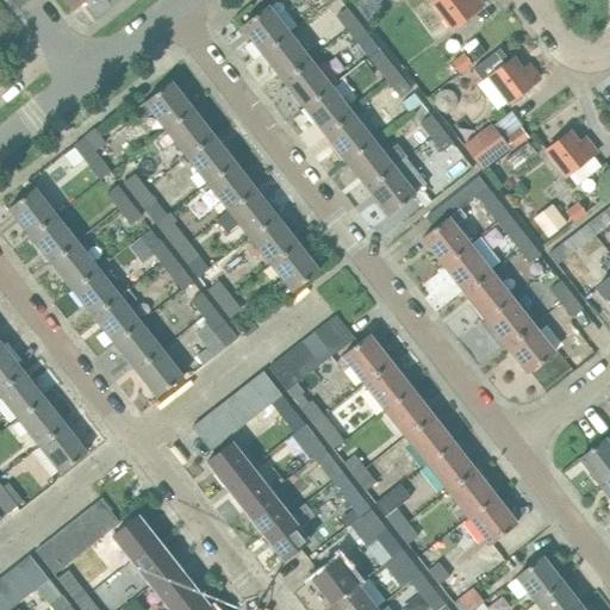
[(435,0),(434,2),(453,29),(464,20),(483,6),(478,0),(435,0)]
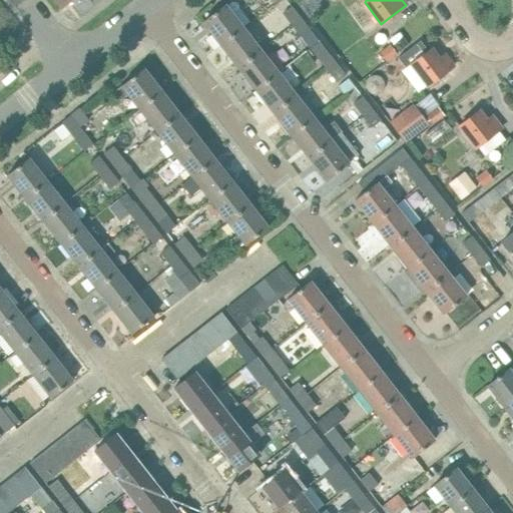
[(220,44),(242,28),(224,5),(203,22),(220,44)]
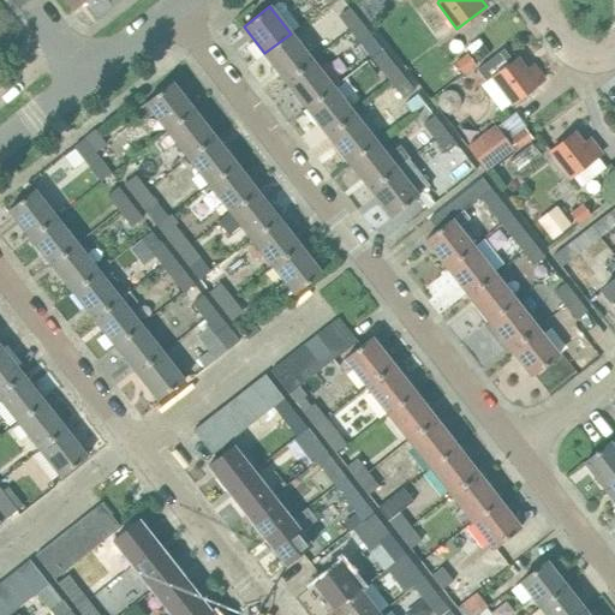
[(350,30),(362,22),(351,9),(339,17),(350,30)]
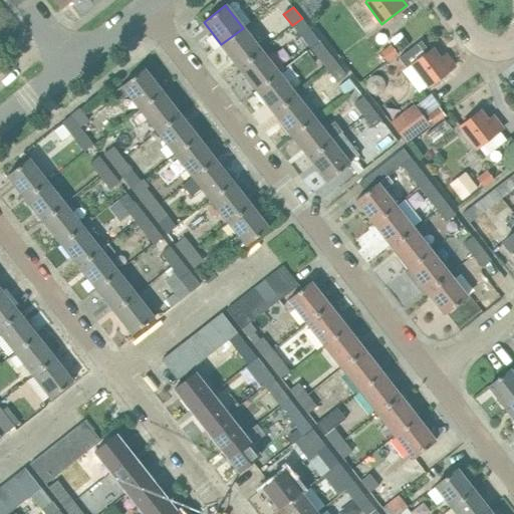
[(310,29),(302,18),(292,25),(301,36),(310,29)]
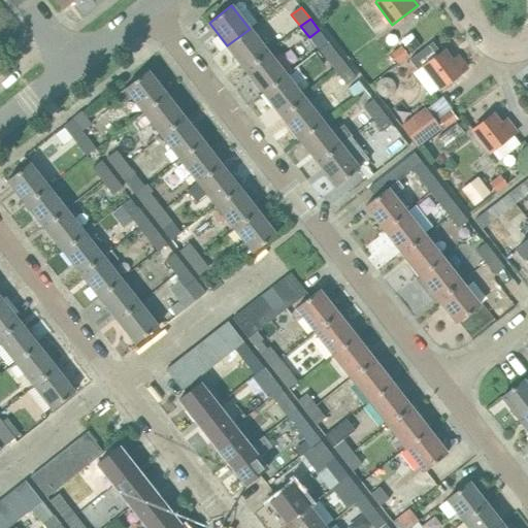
[(387,53),(404,39),(395,28),(378,40),(387,53)]
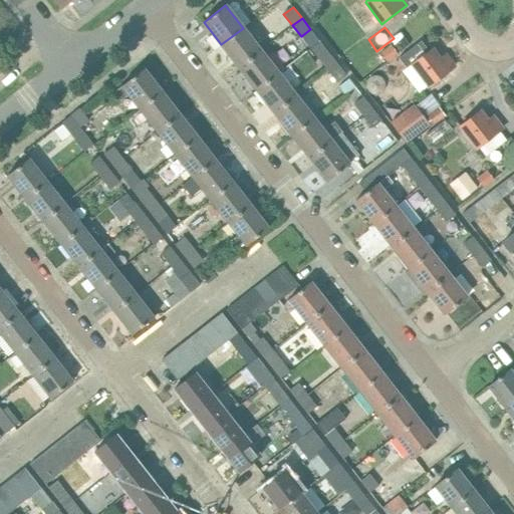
[(239,67),(260,50),(243,28),(221,44),(239,67)]
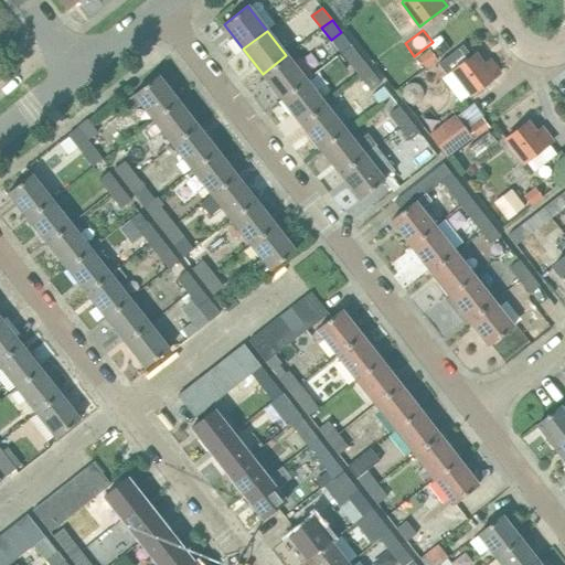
[(361,78),(371,70),(351,45),(343,51),(343,52),(352,63),(350,65),(361,78)]
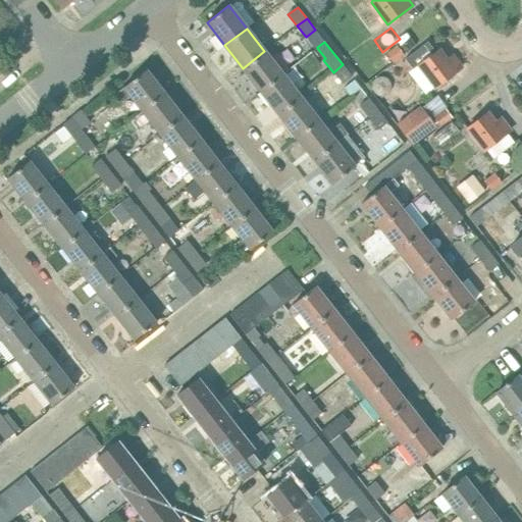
[(427,42),(405,59),(413,69),(418,65),(435,88),(444,82),(462,68),(452,56),(447,59),(439,50),(435,52),(427,42)]
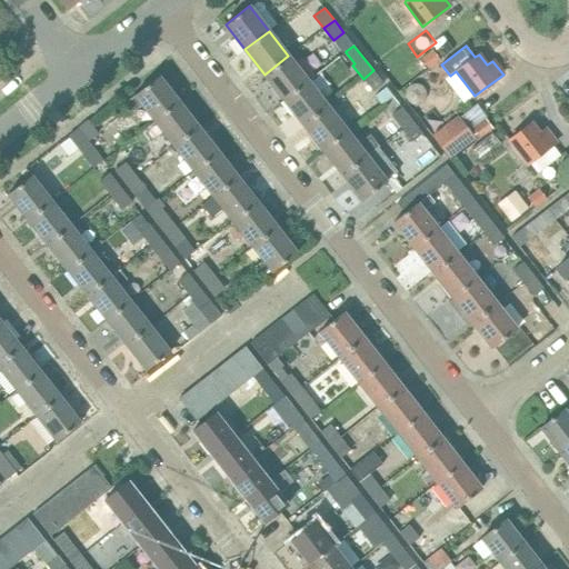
[(427,69),(439,60),(432,51),(420,59),(427,69)]
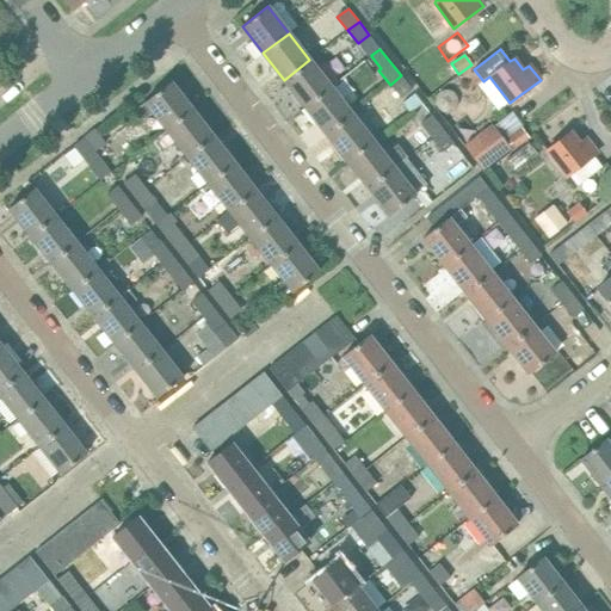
[(306,107),(331,87),(309,60),(284,80),(306,107)]
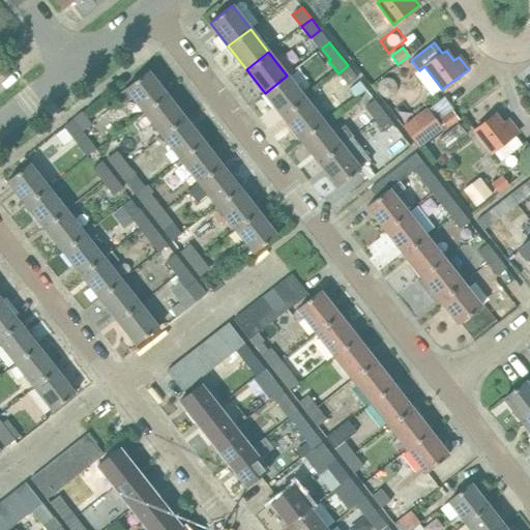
[(348,86),(356,79),(357,78),(348,65),(339,74),(348,86)]
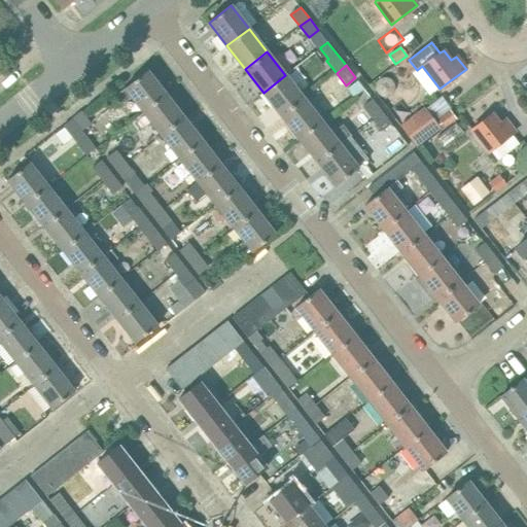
[(143,111),(166,94),(147,71),(115,96),(120,102),(130,95),(143,111)]
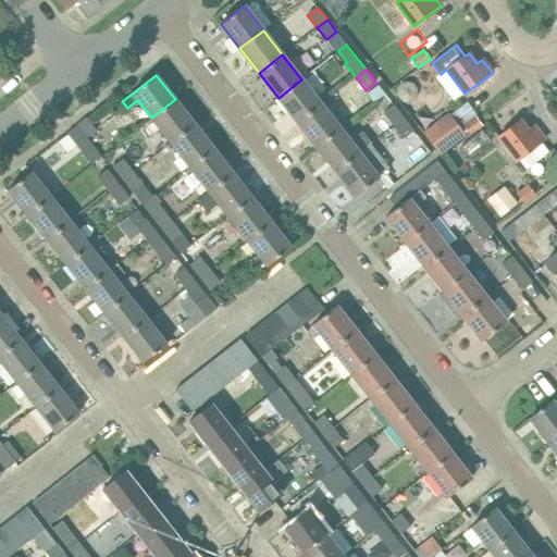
[(297,122),(321,104),(301,79),(279,98),(297,122)]
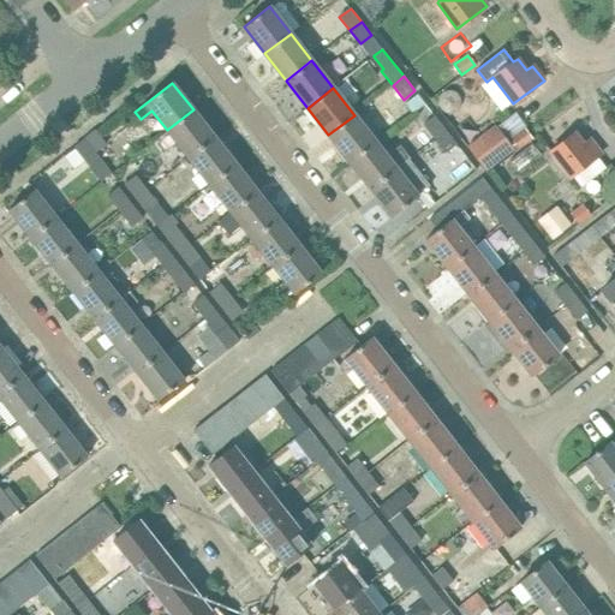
[(454,107),(443,114),(466,143),(476,136),(454,107)]
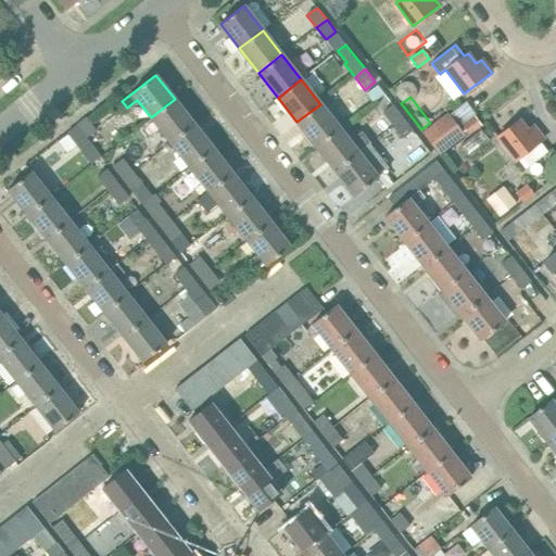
[(171,142),(193,124),(175,99),(151,117),(171,142)]
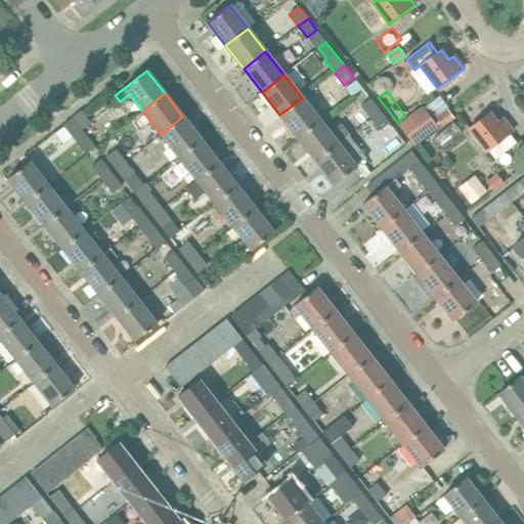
[(298,138),(320,121),(302,98),(279,115),(298,138)]
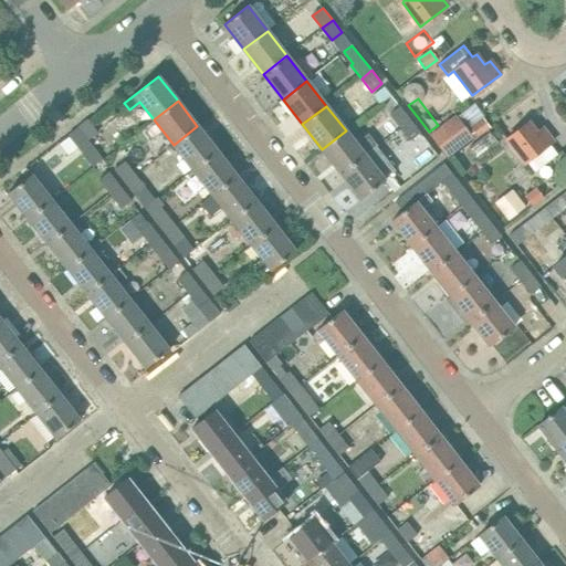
[(400,128),(411,121),(400,107),(390,115),(400,128)]
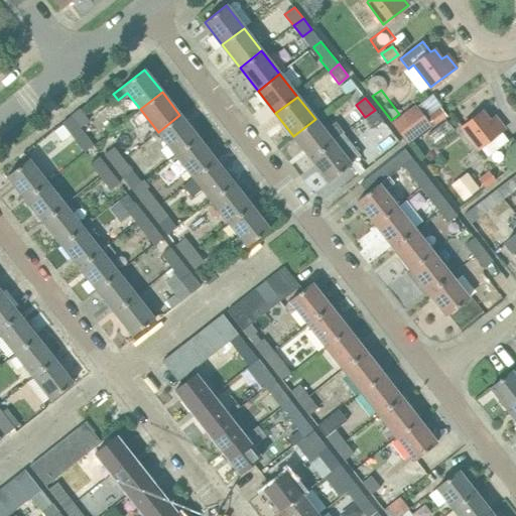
[(457,99),(442,109),(448,118),(463,109),(457,99)]
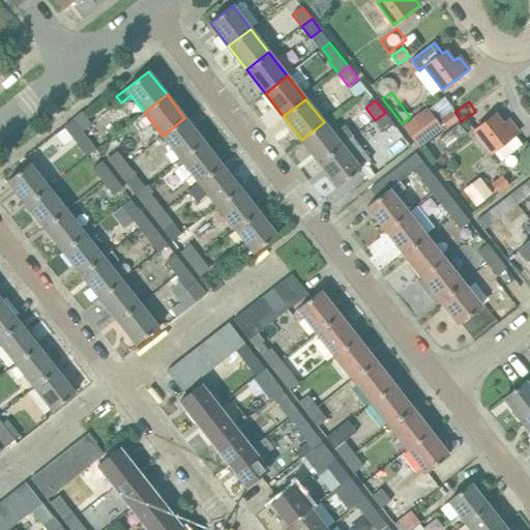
[(418,147),(442,129),(427,109),(403,126),(418,147)]
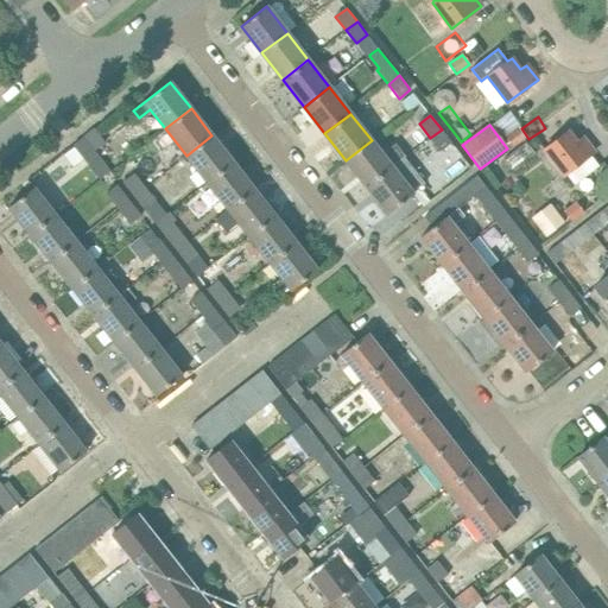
[(511,149),(526,137),(518,127),(504,139),(511,149)]
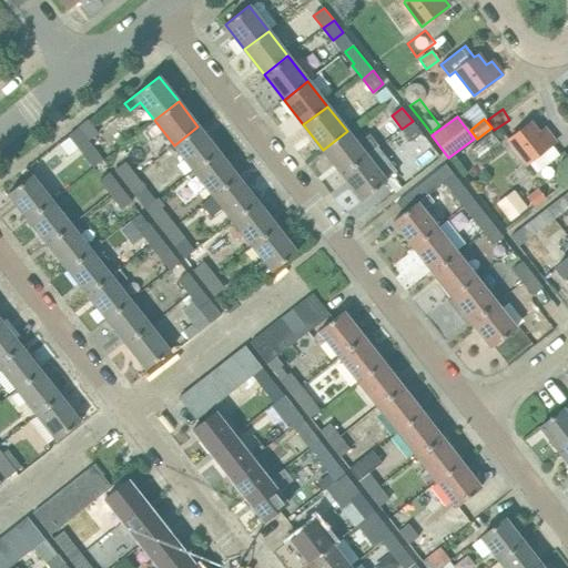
[(89,141),(98,133),(87,120),(78,128),(89,141)]
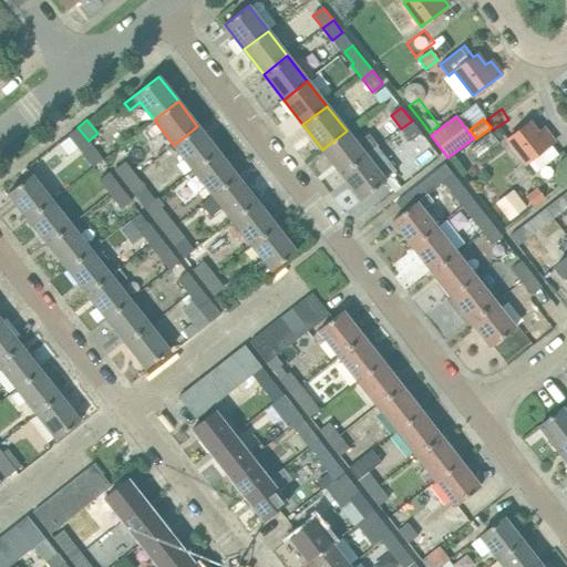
[(411,142),(422,133),(412,121),(401,129),(411,142)]
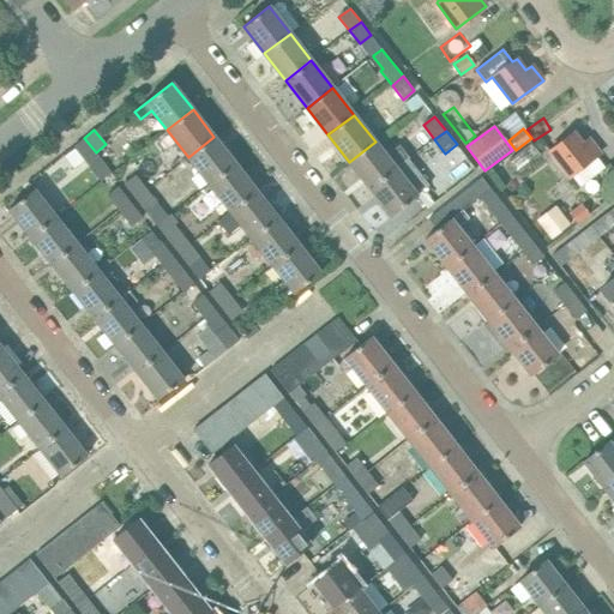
[(583,144),(573,132),(549,151),(570,178),(571,176),(581,187),(605,168),(596,157),(600,154),(589,139),(583,144)]
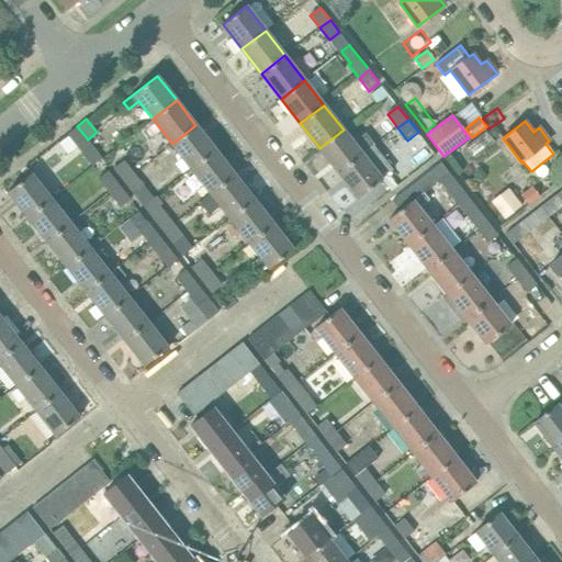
[(192,169),(215,150),(195,125),(172,144),(192,169)]
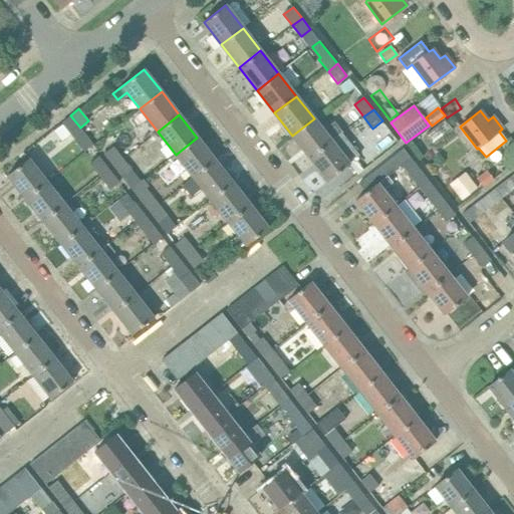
[(94,145),(80,127),(70,115),(61,122),(84,152),(85,151),(93,145),(93,146),(94,145)]
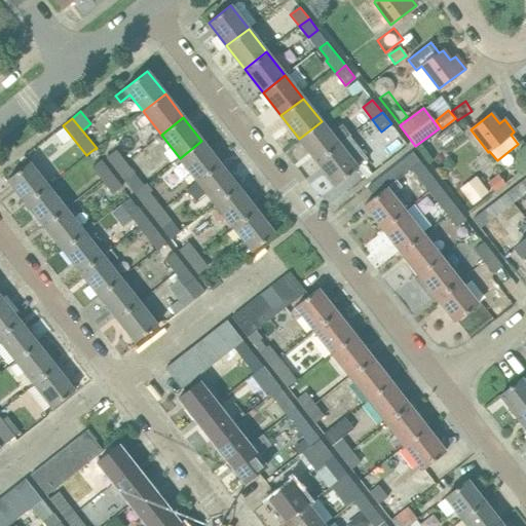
[(330,133),(322,121),(299,139),(317,162),(339,145),(338,144),(349,136),(340,124),(330,133)]
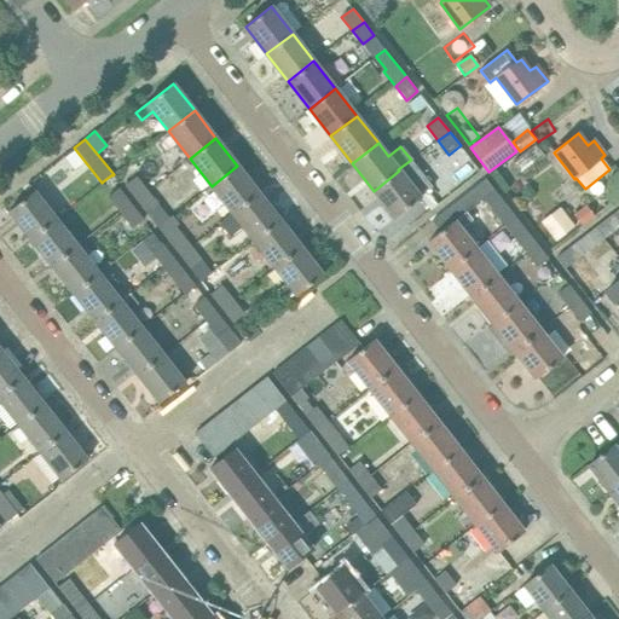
[(522,175),(545,157),(536,145),(513,163),(522,175)]
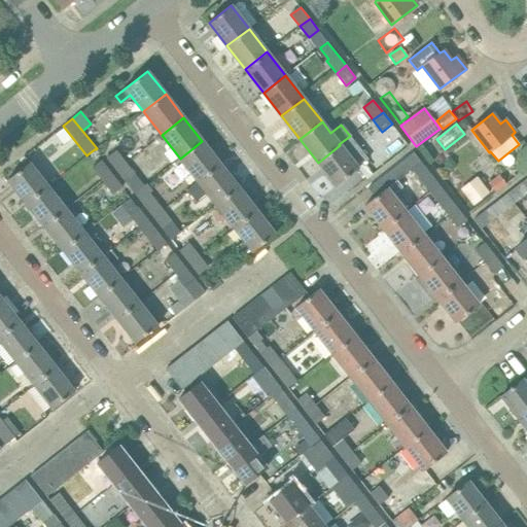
[(130,140),(118,150),(133,167),(144,156),(130,140)]
